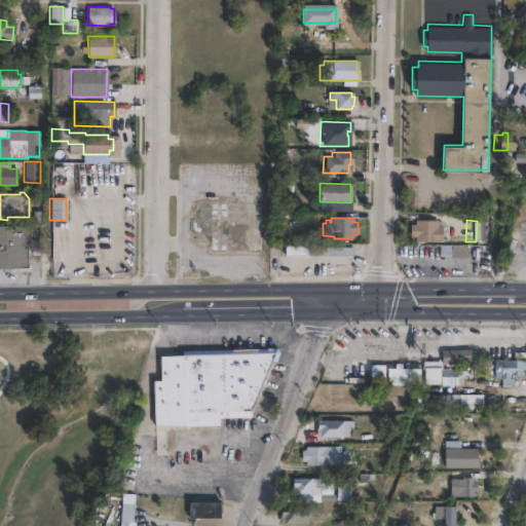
[(437,221),(437,227),(443,228),(442,242),(416,242),(416,238),(411,238),(411,226),(414,226),(414,221),(437,221)]
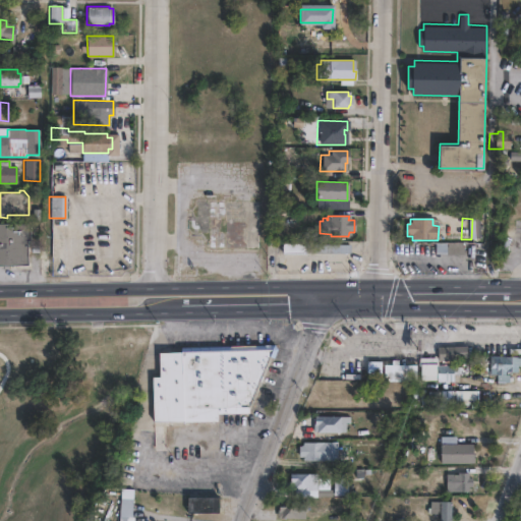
[(36,266),(0,266),(0,224),(36,224),(36,258),(36,266)]
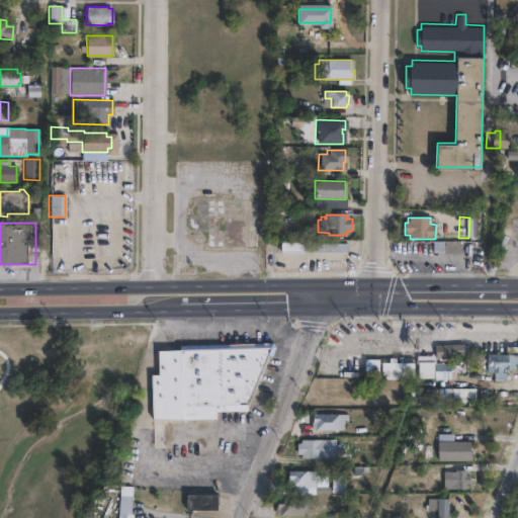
[(435,252),(465,252),(465,241),(435,241),(435,252)]
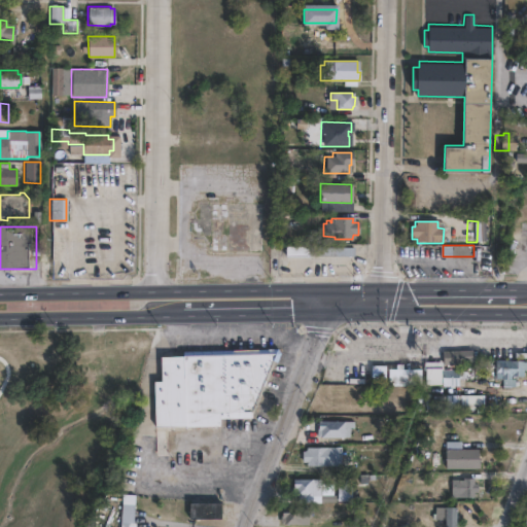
[(313,247),(312,256),(290,256),(290,246),(313,247)]
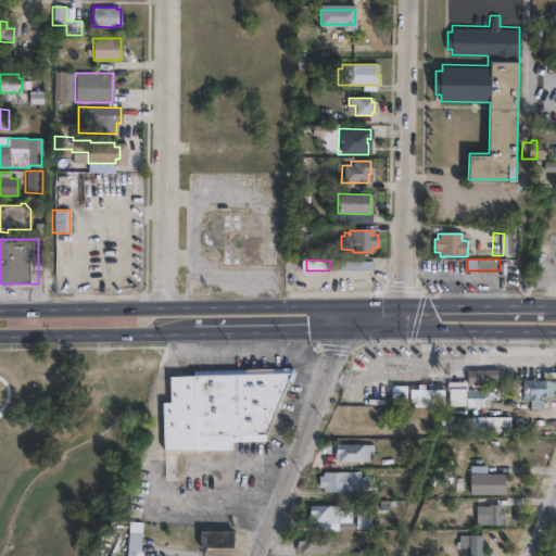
[(377,272),(330,270),(330,262),(377,262),(377,272)]
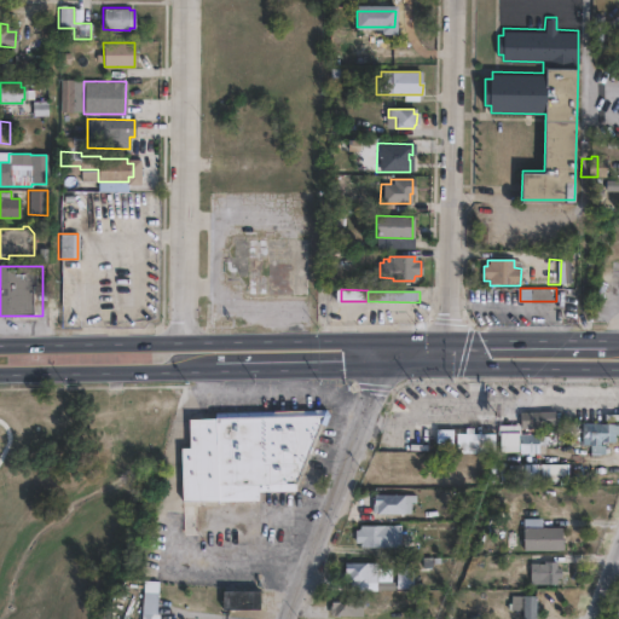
[(555,428),(555,411),(520,411),(520,428),(555,428)]
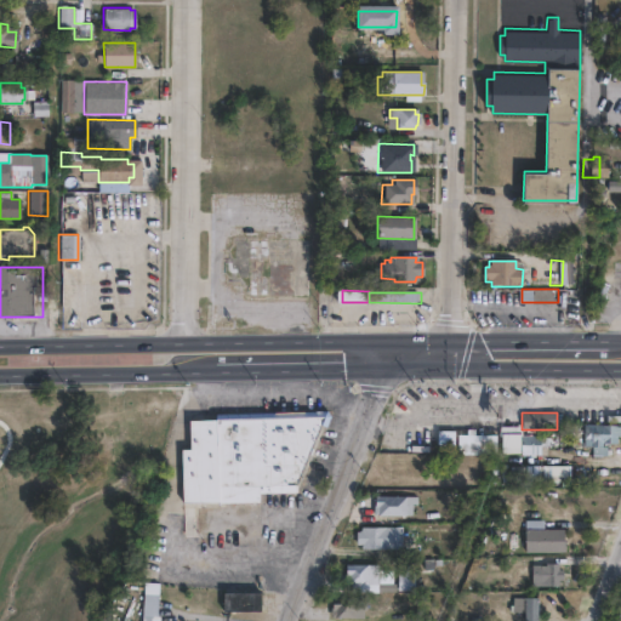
[(257,503),(181,506),(180,451),(189,451),(188,422),(191,422),(323,419),(294,486),(262,488),(257,488),(257,503)]
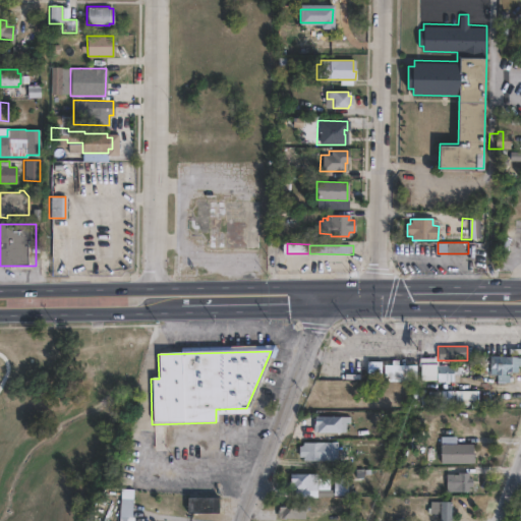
[(515,356),(515,365),(513,365),(513,371),(501,371),(501,374),(503,374),(503,383),(490,383),(490,374),(488,374),(488,368),(483,368),(483,356),(515,356)]
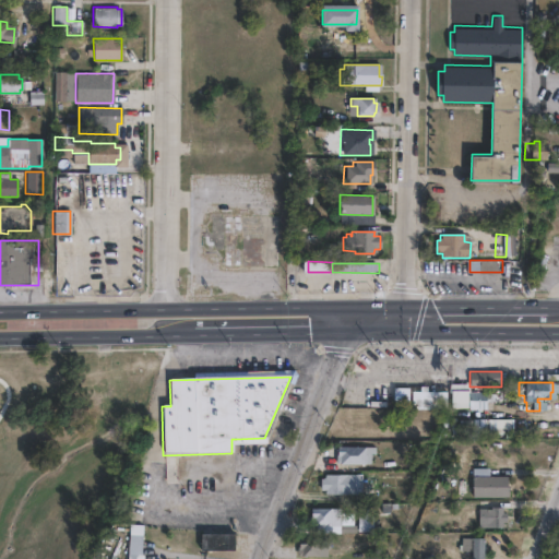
[(467,384),(467,392),(479,392),(479,393),(487,393),(487,402),(478,402),(478,409),(451,409),(451,384),(467,384)]
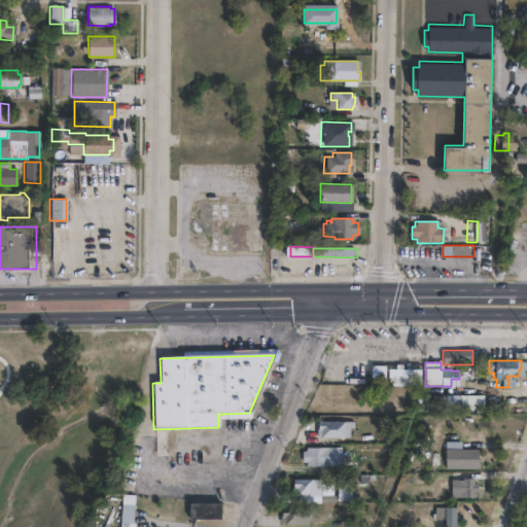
[(386,365),(385,381),(371,381),(371,365),(386,365)]
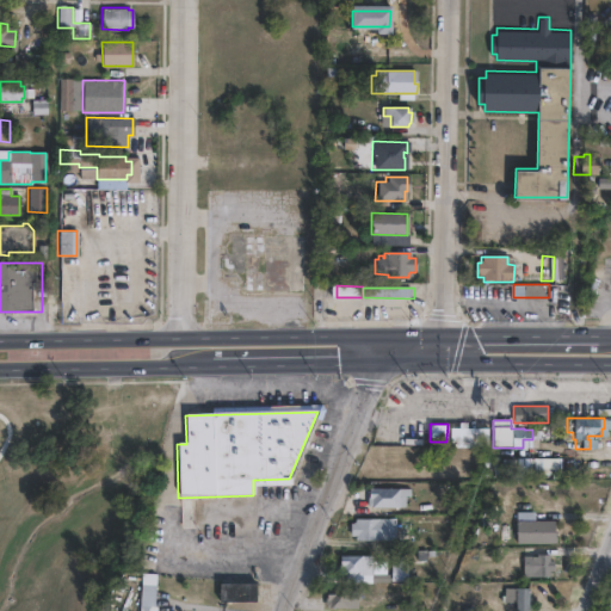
[(487,427),(450,427),(450,445),(487,445),(487,427)]
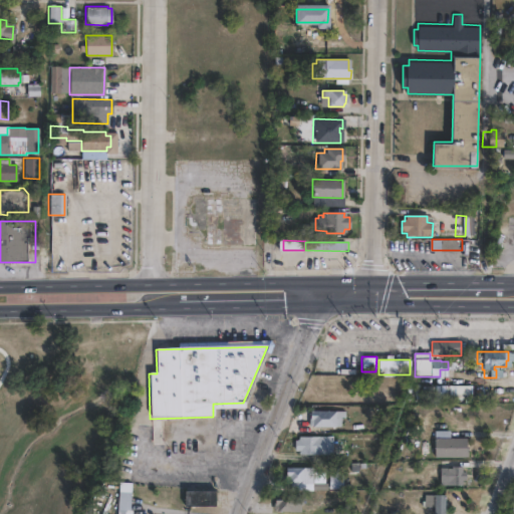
[(355,384),(355,403),(337,403),(337,396),(336,396),(336,392),(337,392),(337,384),(355,384)]
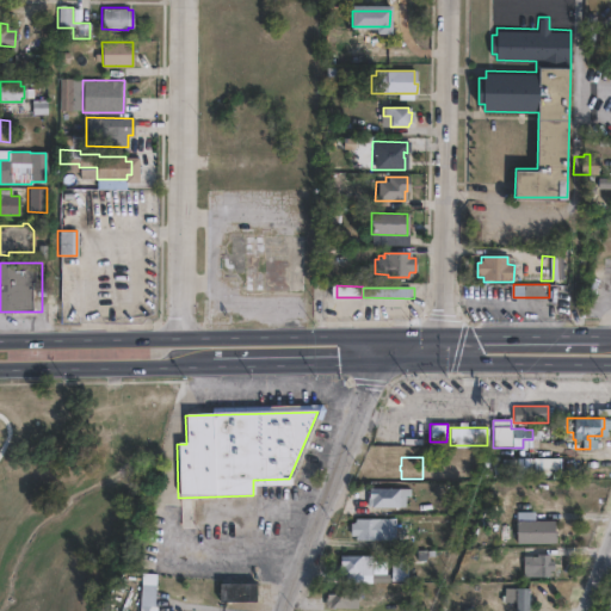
[(524,476),(500,476),(500,460),(514,460),(514,458),(524,458),(524,476)]
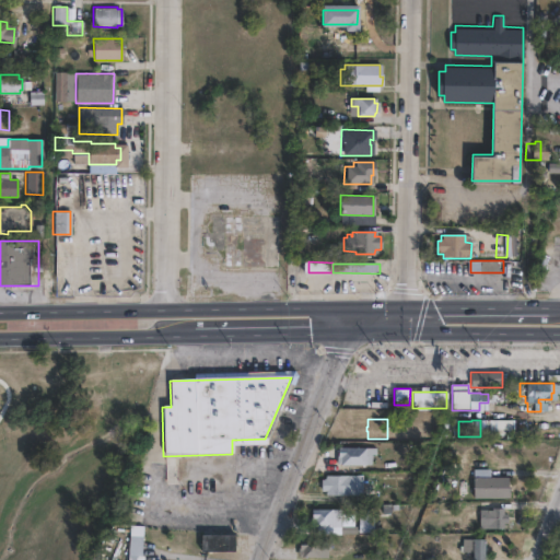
[(374,448),(373,456),(370,456),(370,466),(351,466),(351,470),(342,470),(342,466),(335,466),(335,448),(374,448)]
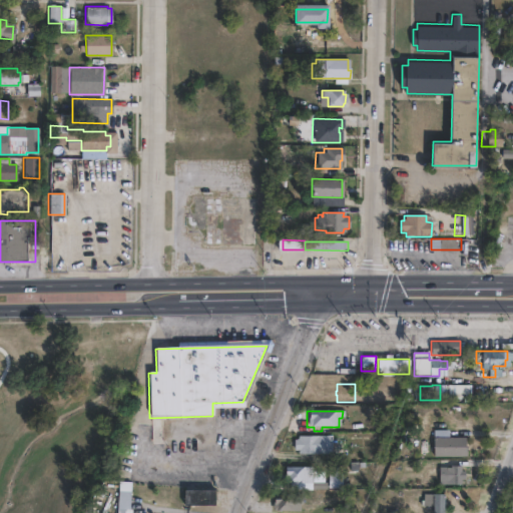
[(442,430),(442,437),(459,437),(459,457),(431,457),(431,430),(442,430)]
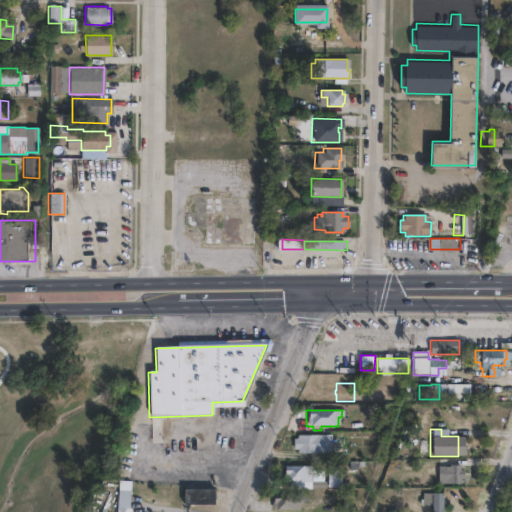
[(329,435),(329,453),(296,453),(296,450),(292,450),(292,438),(296,438),(296,436),(323,436),(323,435),(329,435)]
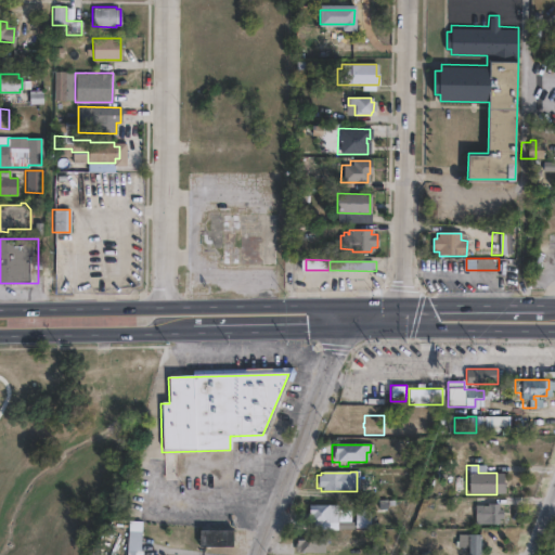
[(491,503),(491,508),(494,508),(494,518),(491,518),(491,524),(470,524),(472,505),(479,505),(479,503),(491,503)]
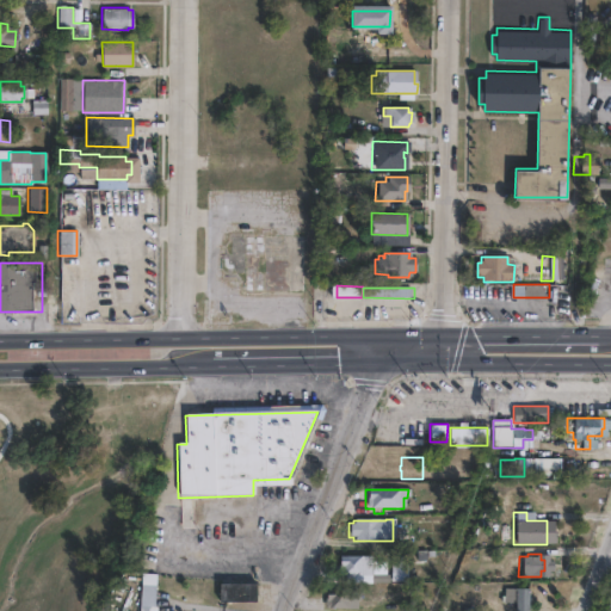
[(369,557),(369,576),(341,576),(341,568),(338,568),(338,556),(369,557)]
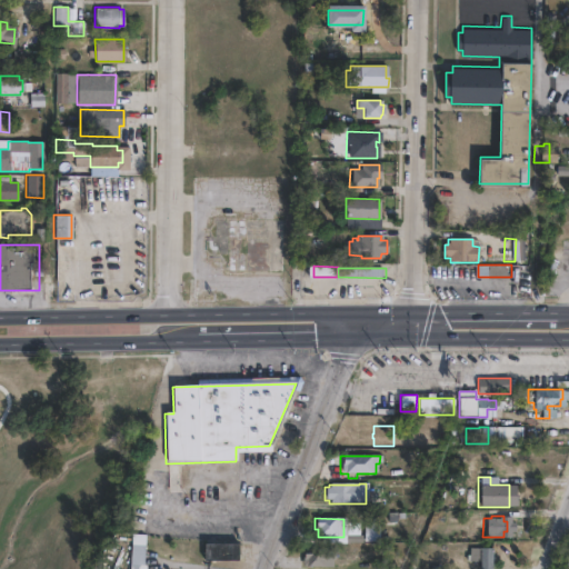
[(378,519),(378,541),(361,541),(362,519),(378,519)]
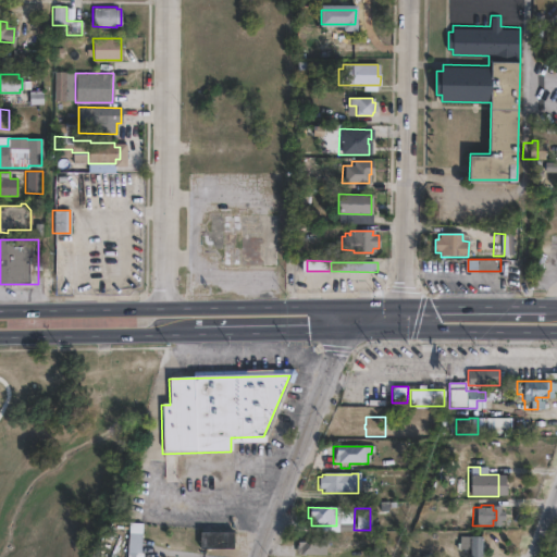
[(124,556),(125,523),(139,523),(138,554),(141,554),(140,556),(124,556)]
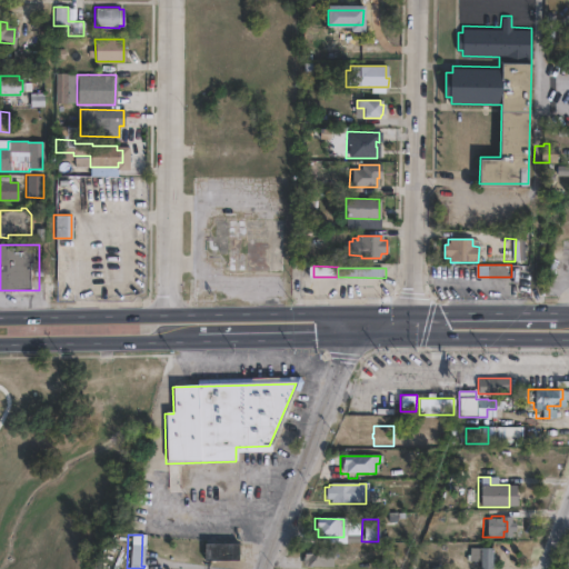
[(238,562),(202,562),(202,543),(238,543),(238,562)]
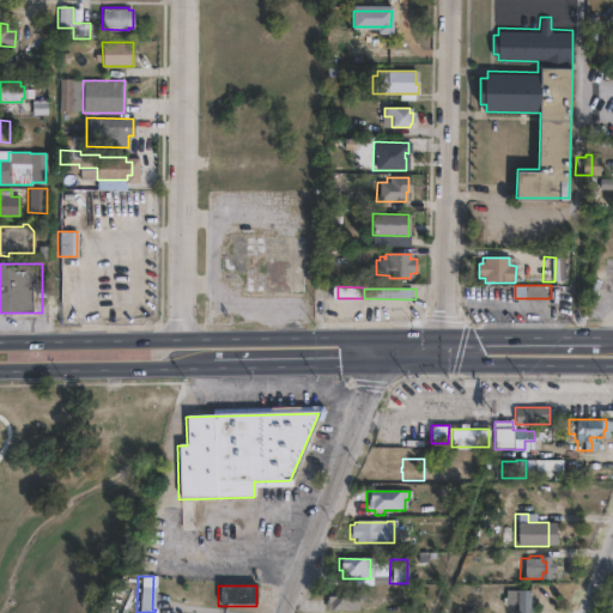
[(523,592),(523,612),(508,612),(508,590),(523,592)]
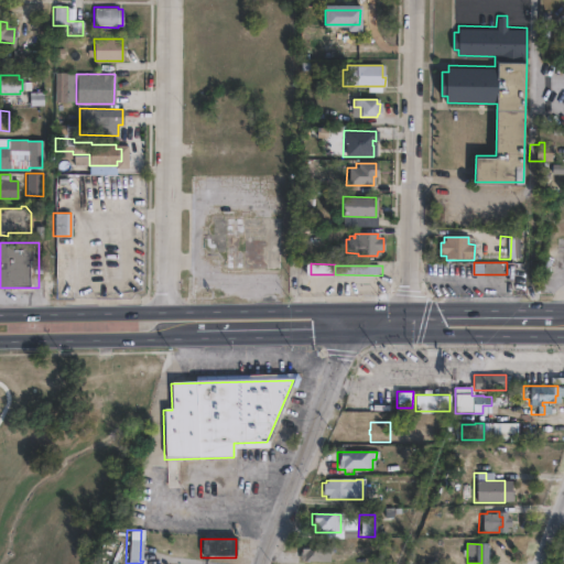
[(325,563),(299,562),(300,545),(325,545),(325,563)]
